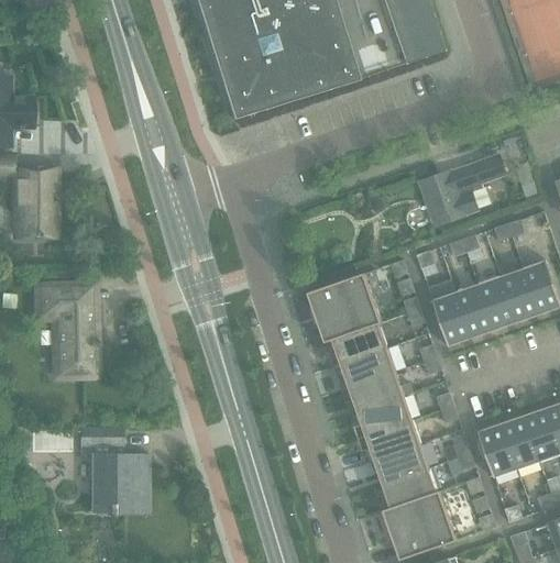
[(191,0),(216,75),(217,80),(229,120),(355,80),(355,79),(330,0),(191,0)]
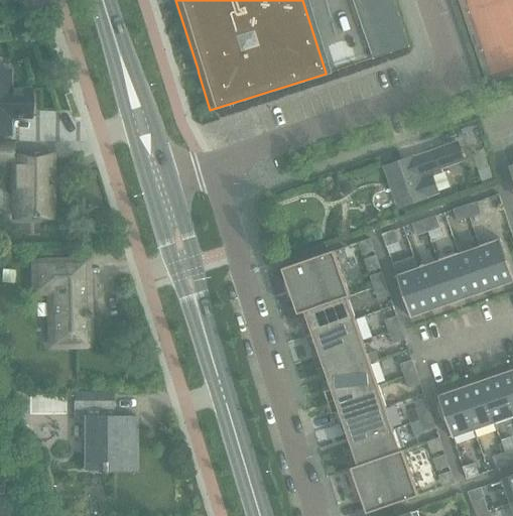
[(348,0),(368,59),(403,47),(387,0),(348,0)]
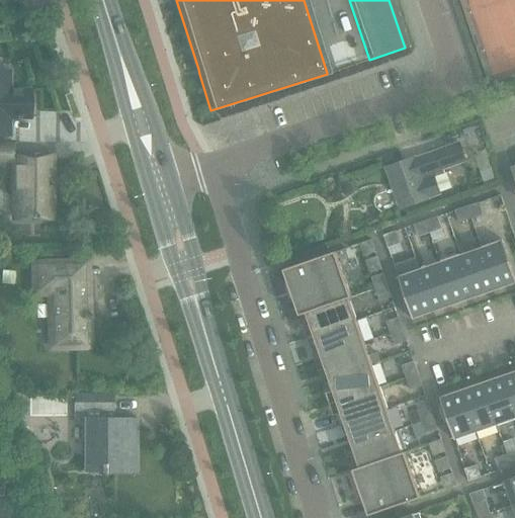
[(27,117),(27,90),(8,90),(7,69),(0,69),(0,137),(9,138),(9,117),(27,117)]
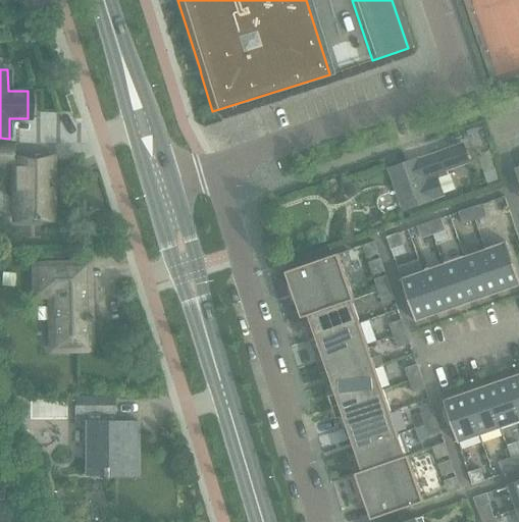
[(0,162),(12,163),(11,220),(46,220),(46,176),(51,176),(51,158),(11,158),(11,143),(0,143),(0,162)]
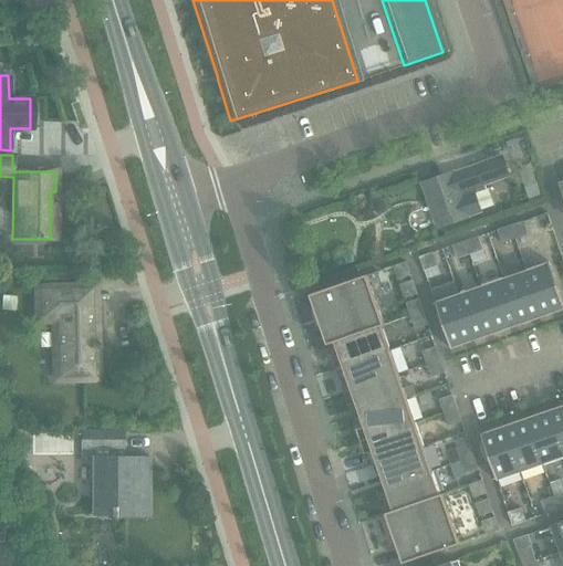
[(500,156),(459,170),(423,184),(437,226),(479,211),(472,192),(483,189),(482,184),(507,176),(500,156)]
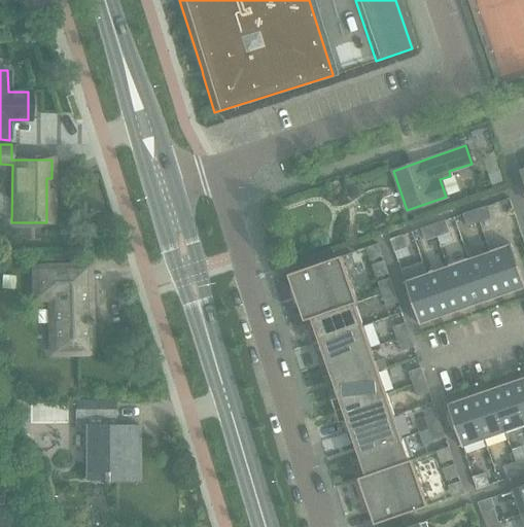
[(494,163),(483,167),(487,178),(498,174),(494,163)]
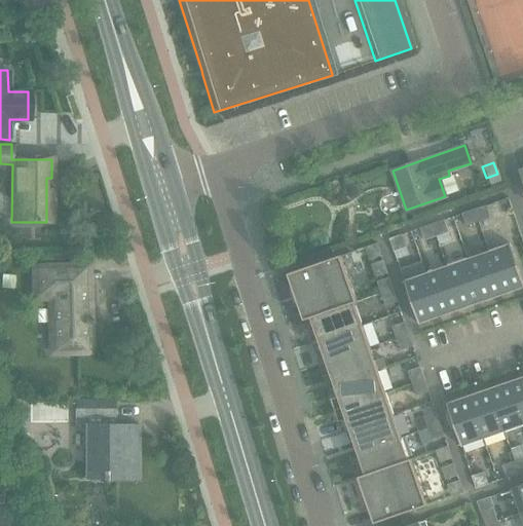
[(502,202),(492,205),(494,213),(505,210),(502,202)]
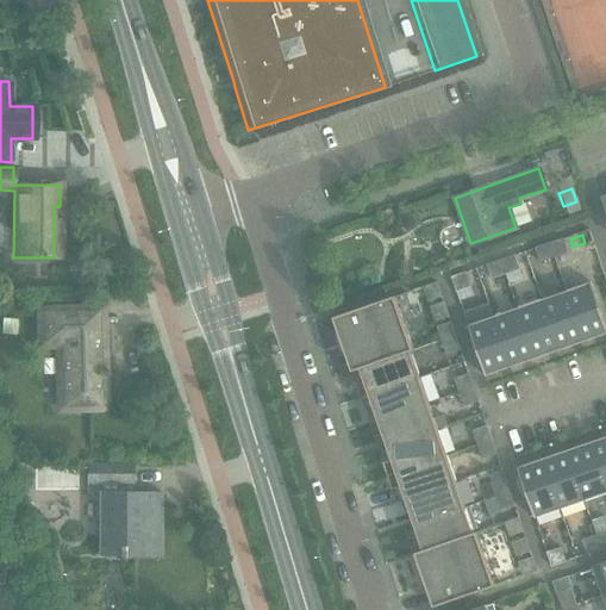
[(547,242),(551,256),(566,251),(561,237),(547,242)]
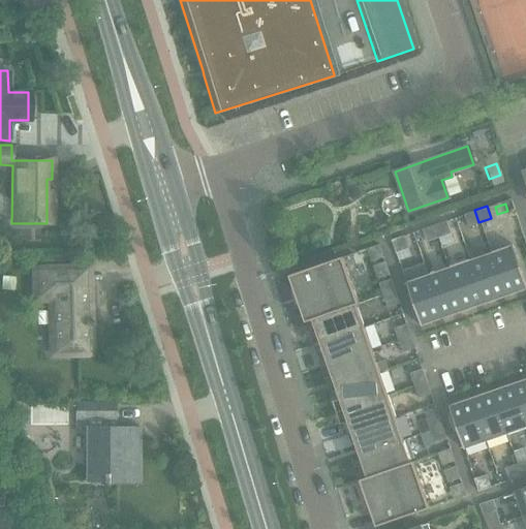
[(478,222),(474,210),(462,214),(466,226),(478,222)]
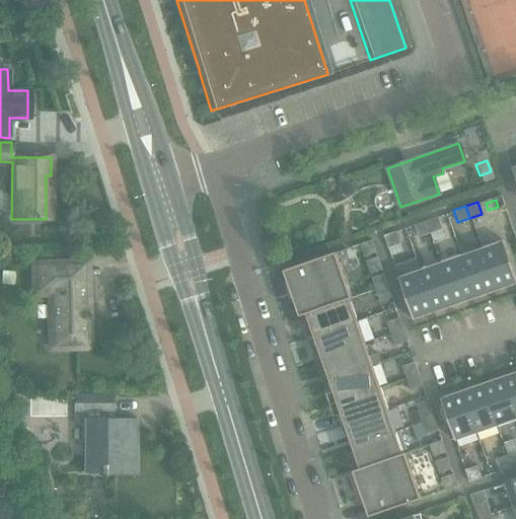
[(424,220),(428,232),(440,228),(436,216),(424,220)]
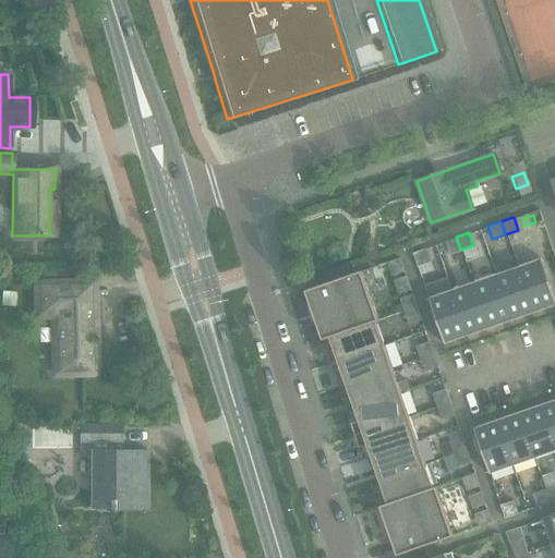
[(460,250),(456,237),(443,242),(448,254),(460,250)]
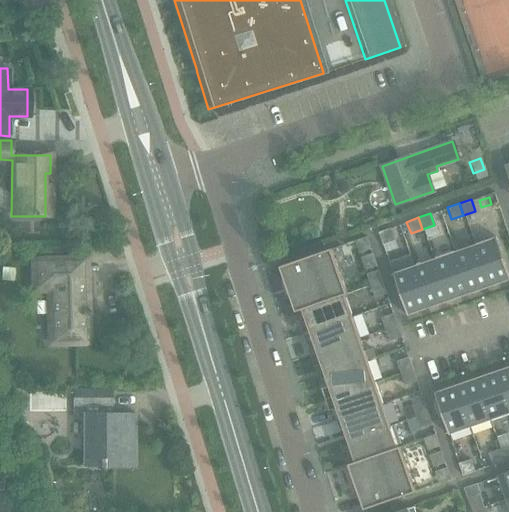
[(393,240),(389,228),(377,232),(381,244),(393,240)]
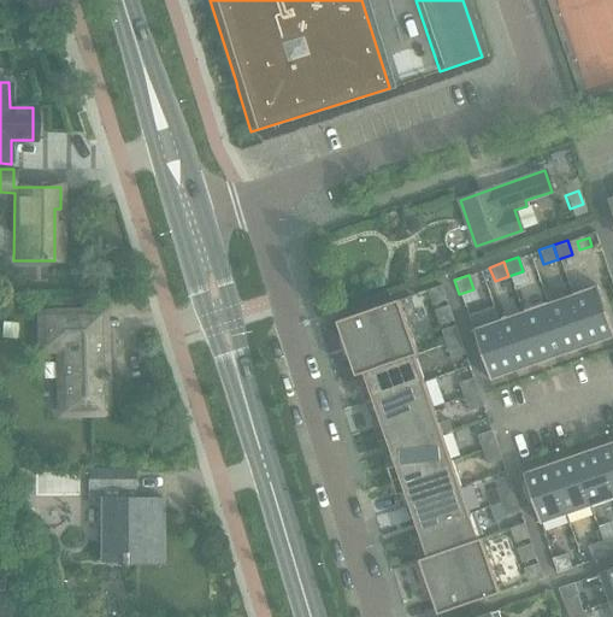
[(440,285),(425,289),(430,304),(444,299),(440,285)]
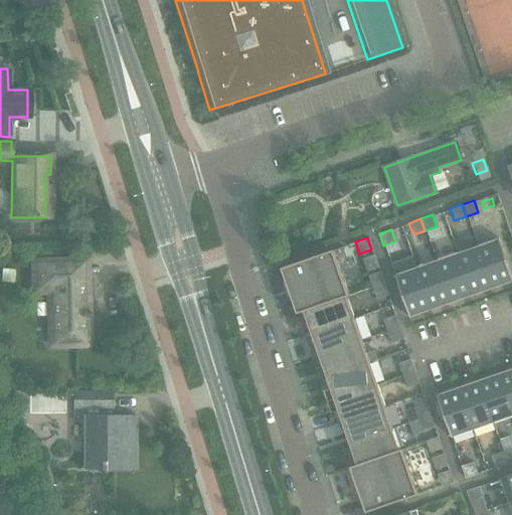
[(511,280),(497,237),(476,245),(491,288),(511,281),(511,280)]
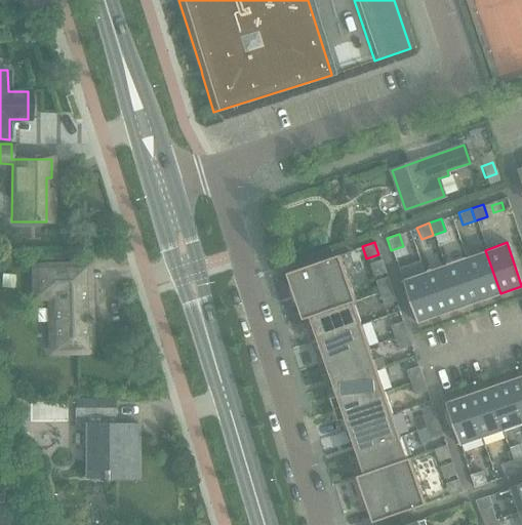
[(485,250),(465,257),(480,300),(500,293),(485,250)]
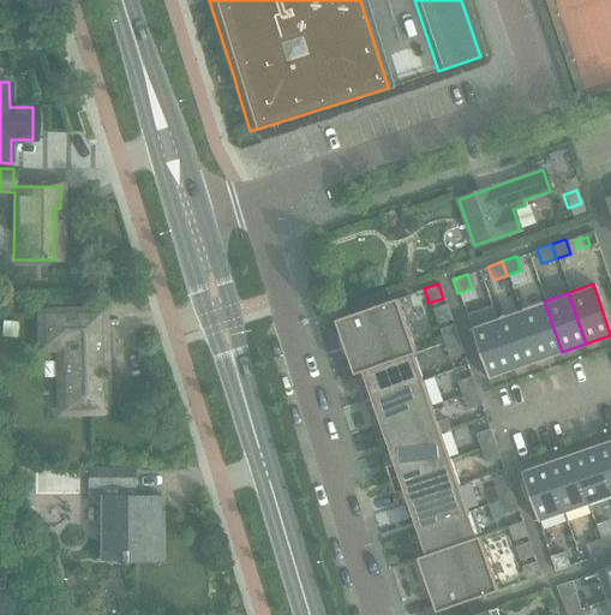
[(13,298),(0,299),(0,314),(15,314),(13,298)]
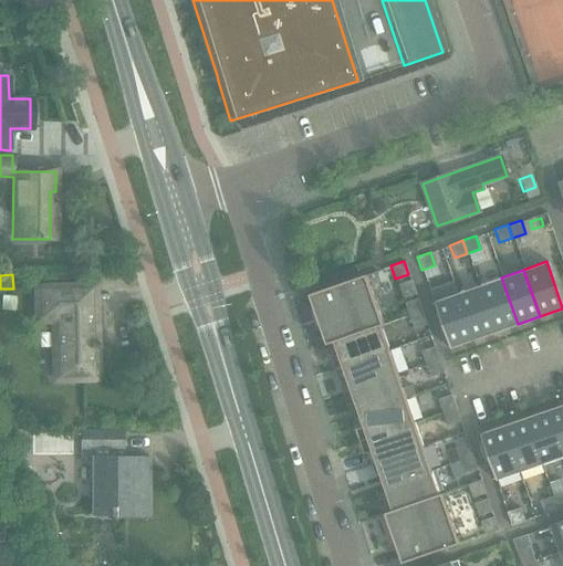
[(306,295),(324,345),(332,343),(332,342),(378,325),(379,326),(382,325),(364,274),(306,295)]
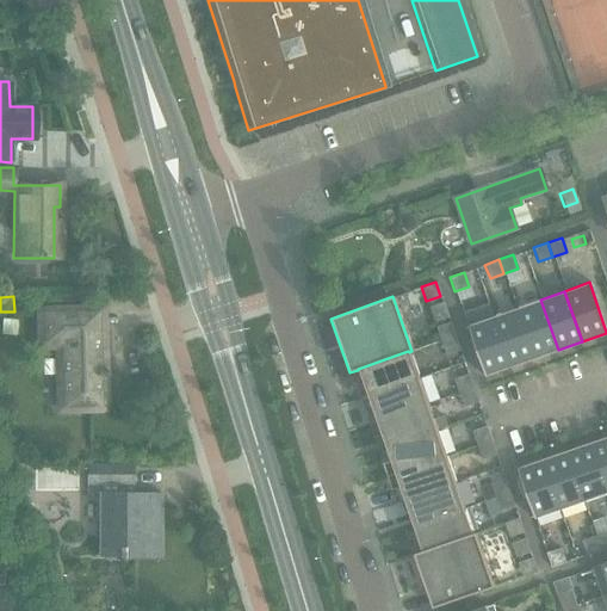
[(540,300),(516,308),(534,359),(558,350),(540,300)]
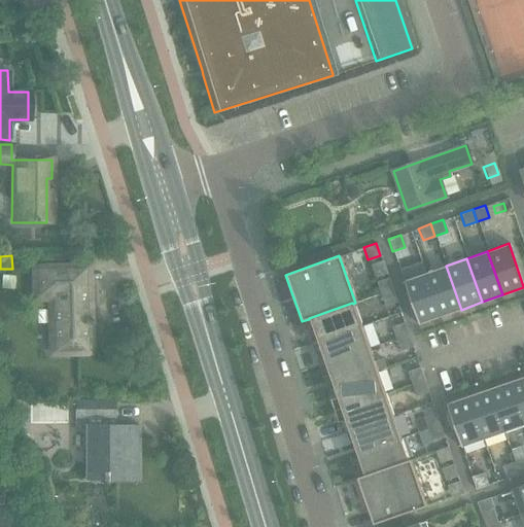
[(386,273),(381,260),(370,265),(374,277),(386,273)]
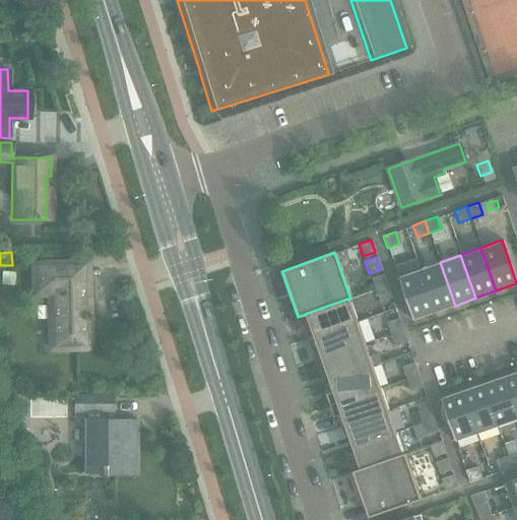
[(440,262),(418,269),(434,313),(455,306),(440,262)]
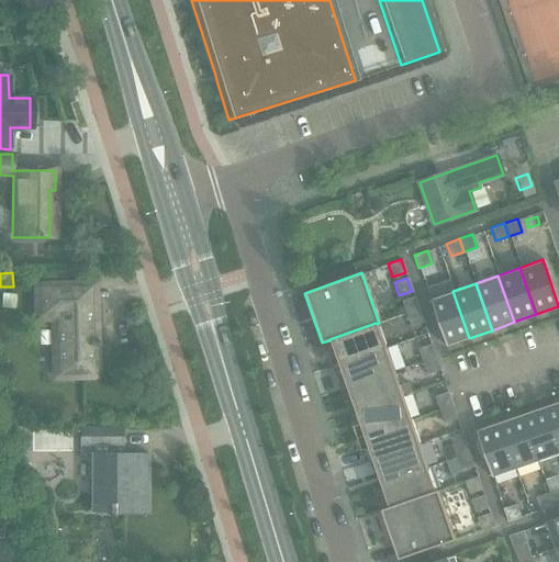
[(92,345),(97,345),(97,340),(85,341),(84,326),(92,326),(92,312),(91,310),(91,306),(90,305),(89,303),(88,303),(86,302),(84,302),(82,285),(35,287),(35,318),(52,317),(53,375),(93,375),(92,345)]
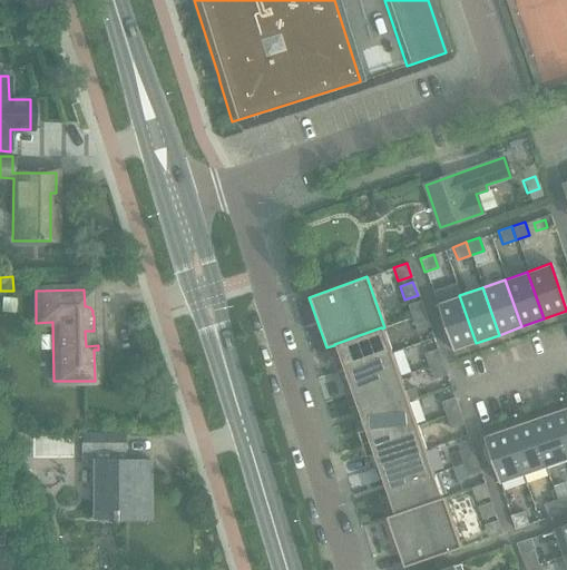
[(459,295),(436,303),(452,351),(476,343),(459,295)]
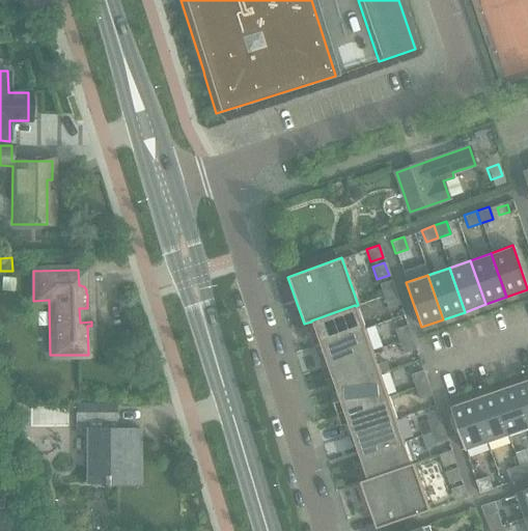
[(383,296),(394,291),(390,279),(378,283),(383,296)]
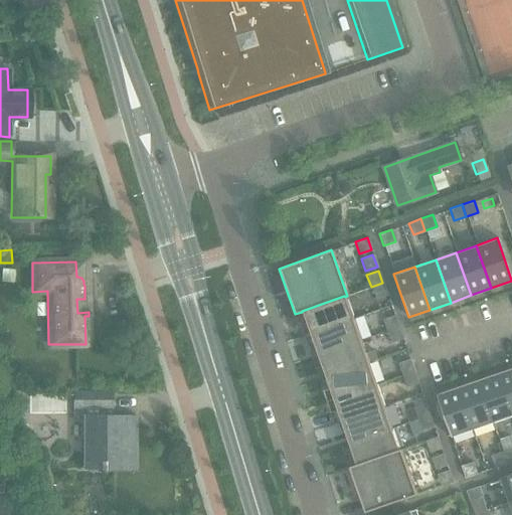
[(387,295),(382,283),(371,287),(375,299),(387,295)]
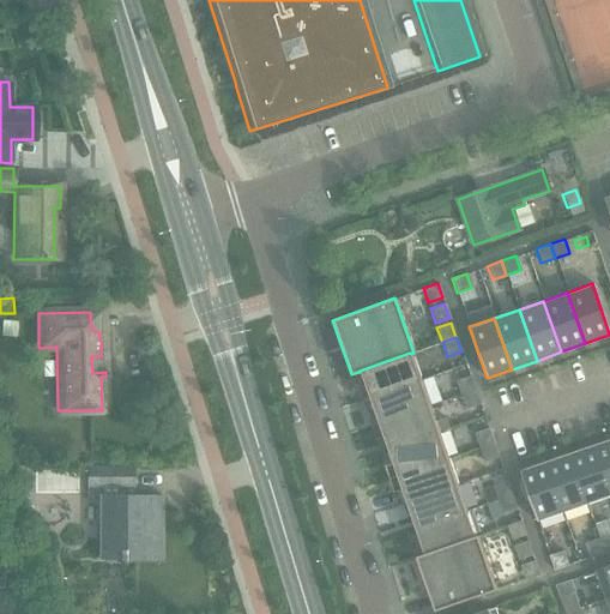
[(368,397),(420,379),(411,354),(410,353),(360,371),(360,372),(368,397)]
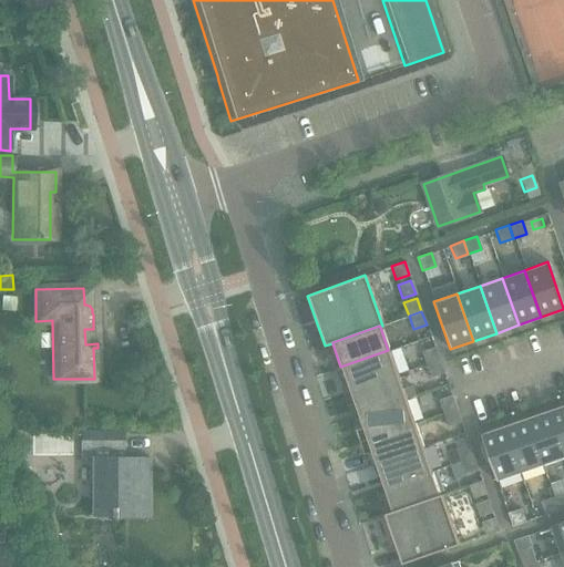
[(426,364),(439,360),(434,347),(420,351),(426,364)]
